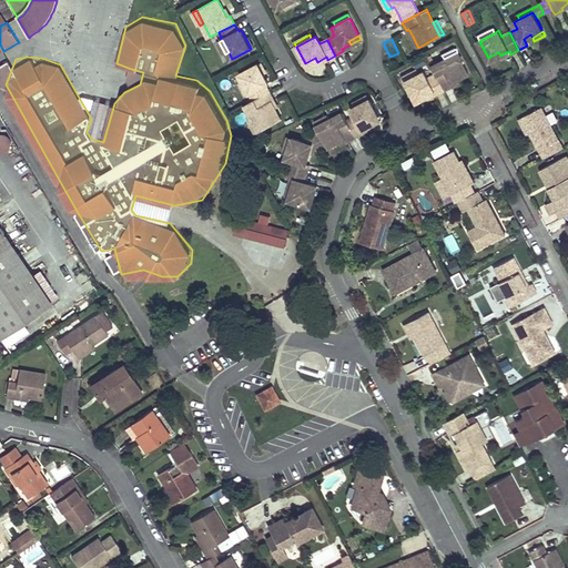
[(430,67),(435,74),(444,90),(452,85),(450,83),(458,80),(469,73),(457,52),(444,59),(430,67)]
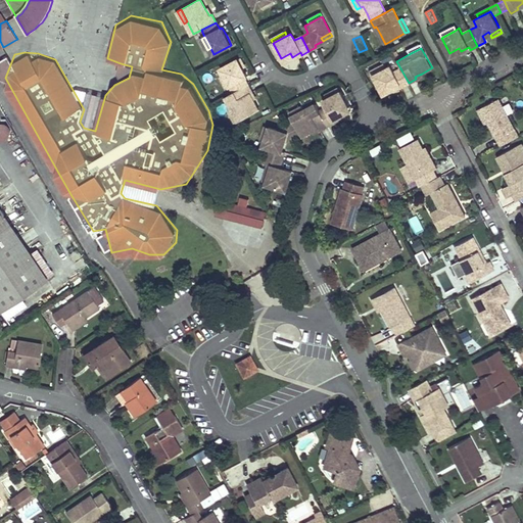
[(292,57),(290,53),(281,58),(283,61),(292,57)]
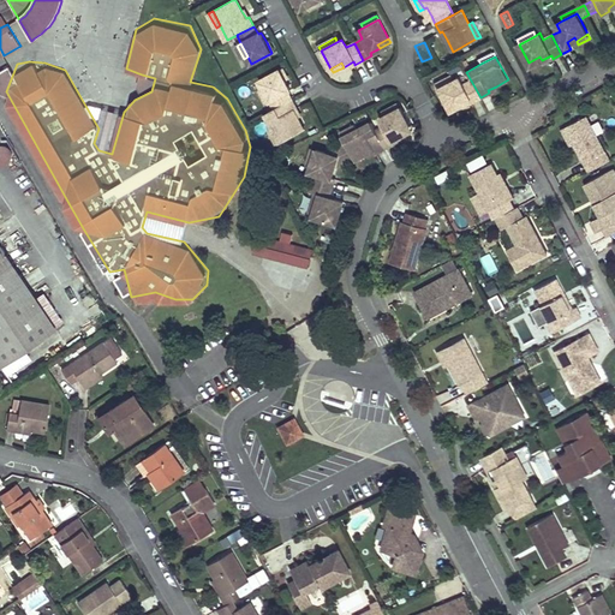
[(286,79),(280,69),(261,79),(264,87),(270,100),(275,108),(292,99),(288,91),(291,89),(286,79)]
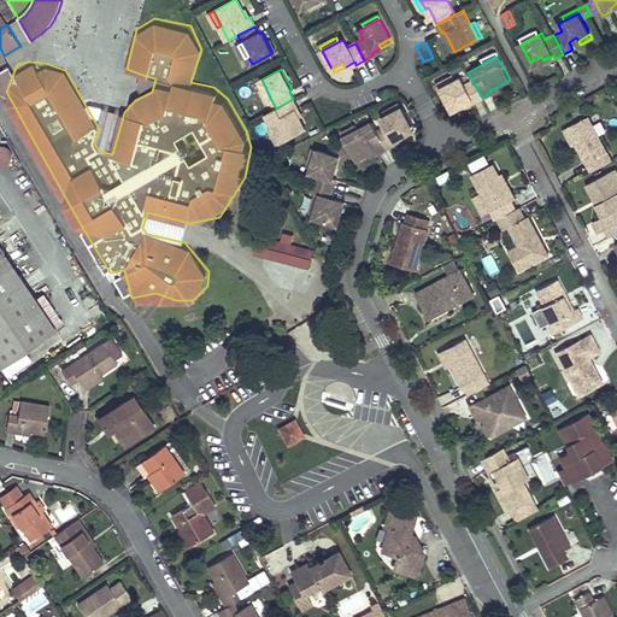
[(156,78),(142,75),(140,87),(145,95),(152,92),(156,78)]
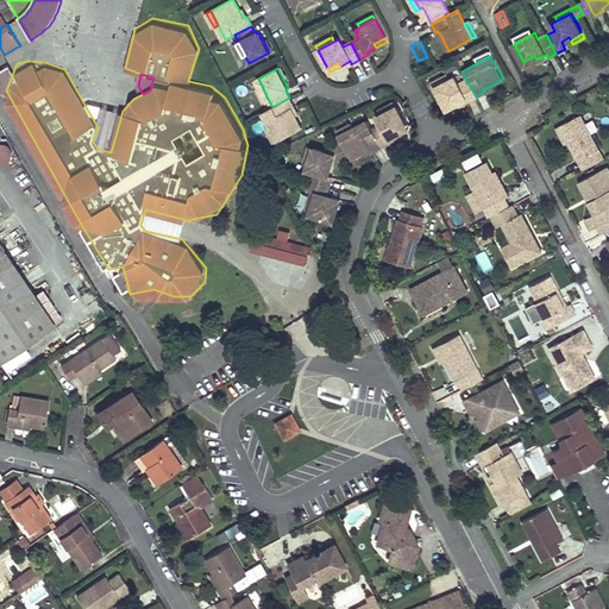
[(432,83),(434,87),(450,79),(447,75),(432,83)]
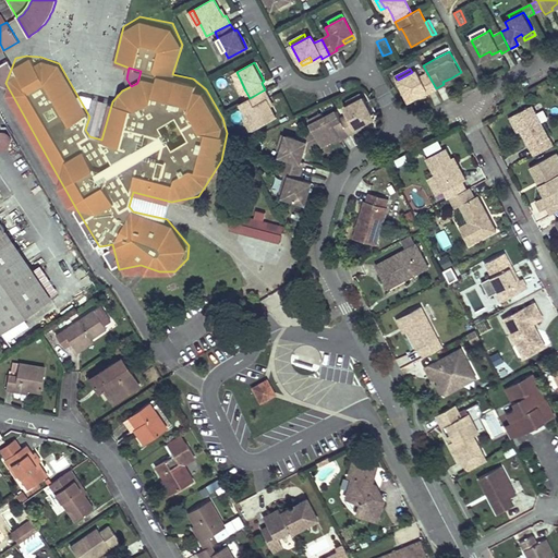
[(426,91),(427,93),(436,88),(427,73),(421,77),(416,70),(412,72),(398,80),(407,97),(416,92),(419,95),(426,91)]
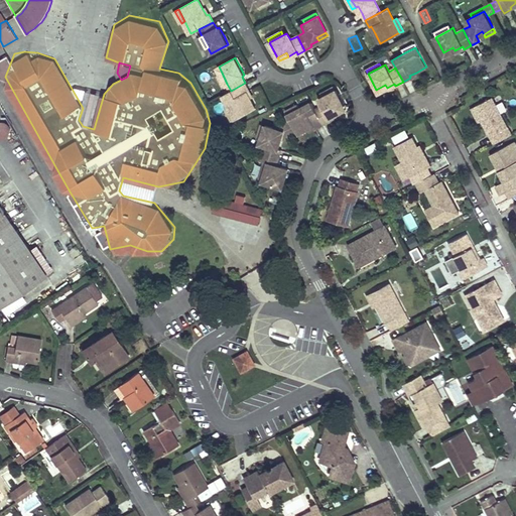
[(222,73),(218,75),(224,86),(227,84),(222,73)]
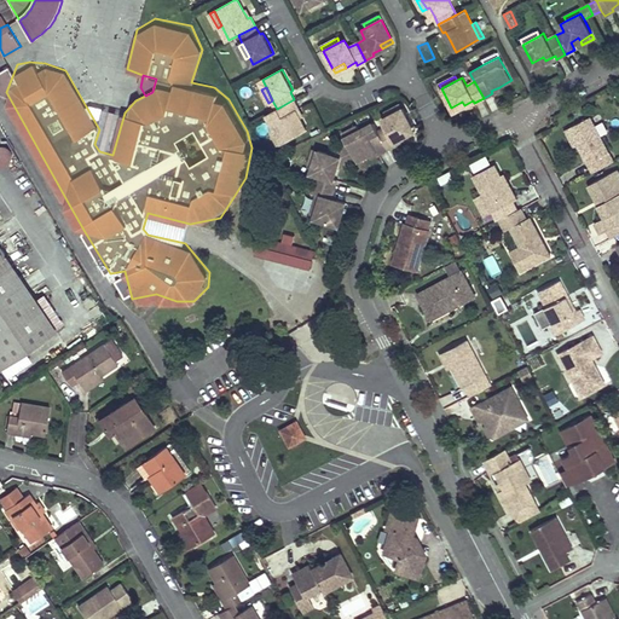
[(283,143),(307,131),(300,119),(296,110),(299,109),(294,99),(277,109),(267,114),(276,128),(283,143)]
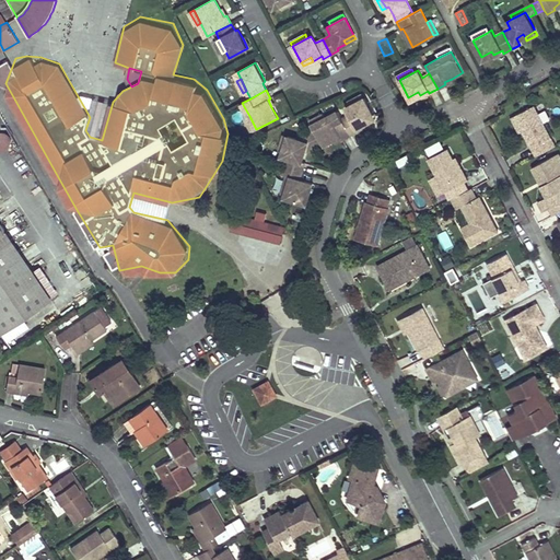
[(365,97),(363,94),(349,102),(350,105),(365,97)]
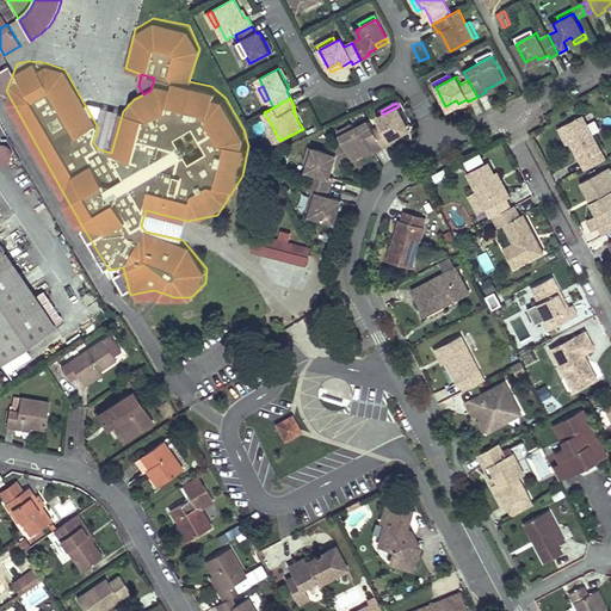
[(98,128),(93,142),(98,149),(111,153),(123,111),(103,106),(98,128)]
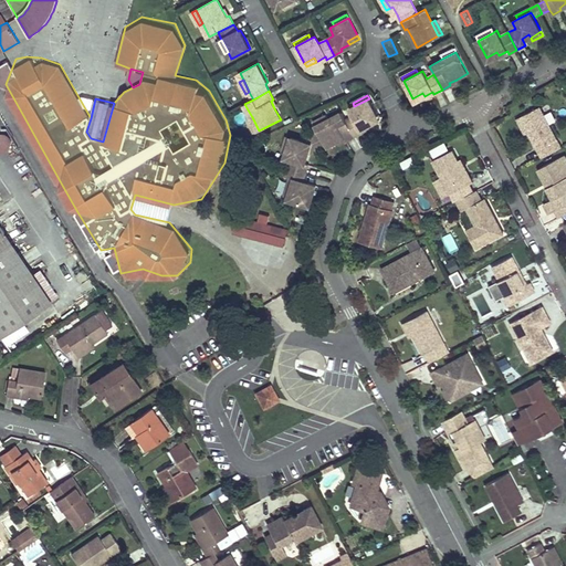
[(354,116),(346,121),(355,136),(363,132),(362,129),(369,125),(368,122),(378,116),(369,98),(354,106),(349,108),(354,116)]
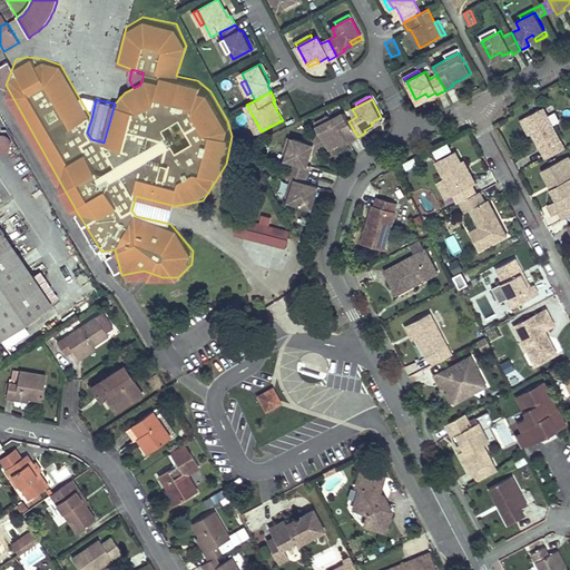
[(331,114),(342,109),(338,102),(327,108),(331,114)]
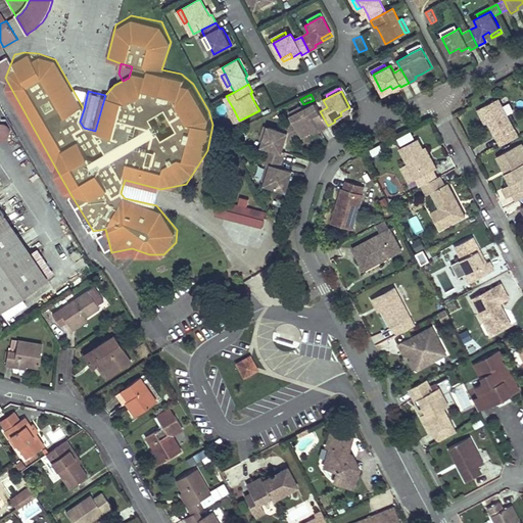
[(498,98),(481,108),(489,123),(502,145),(519,136),(498,98)]
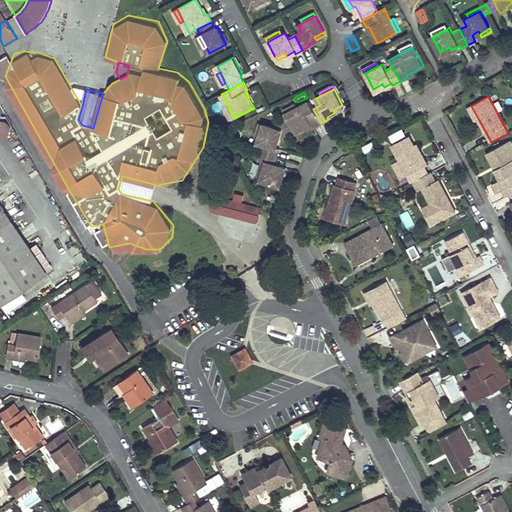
[(313,127),(321,123),(313,109),(309,101),(297,107),(285,114),(288,119),(294,130),(296,133),(306,128),(312,125),(313,127)]
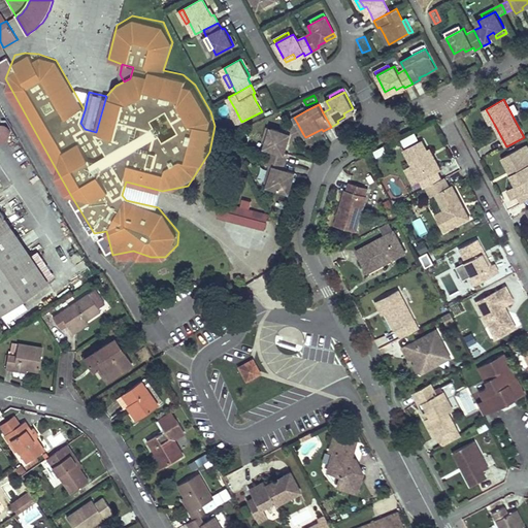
[(294,118),(306,110),(305,107),(293,114),(294,118)]
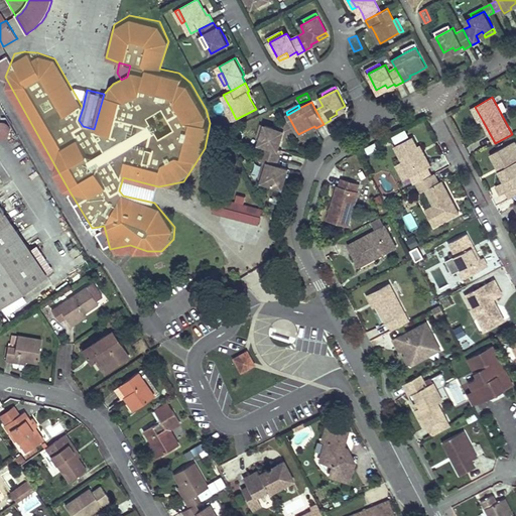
[(230,107),(226,108),(233,121),(236,119),(230,107)]
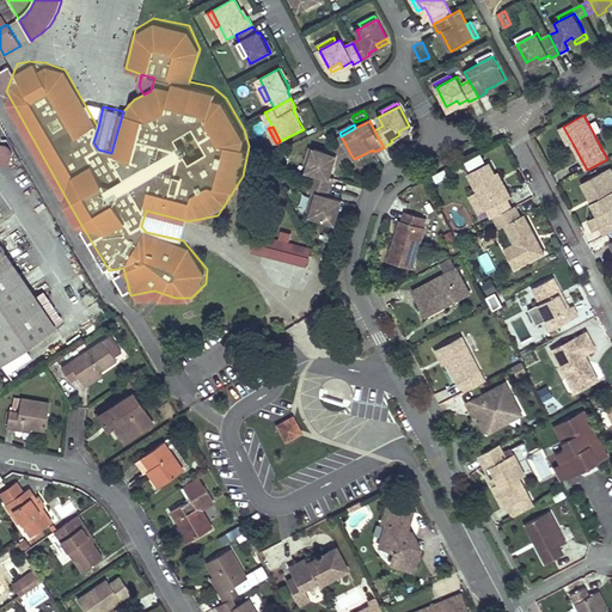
[(563,127),(560,128),(569,145),(573,144),(563,127)]
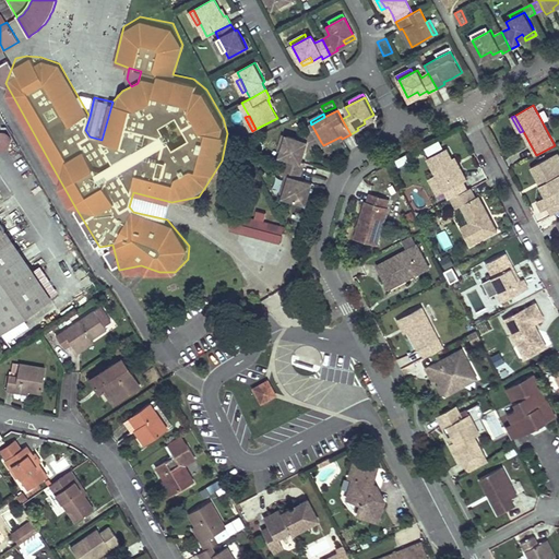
[(314,130),(310,132),(317,145),(321,142),(314,130)]
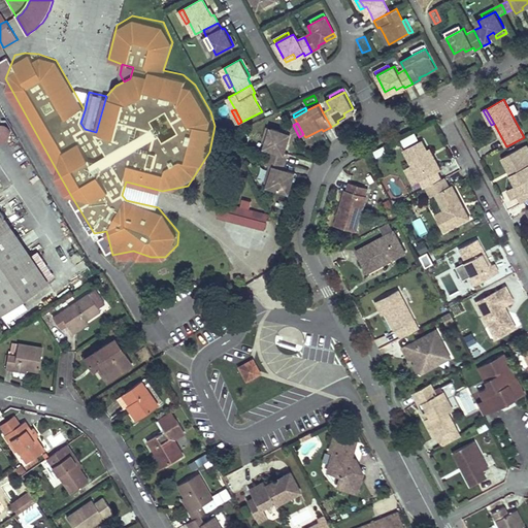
[(0,139),(9,140),(9,125),(0,125),(0,139)]
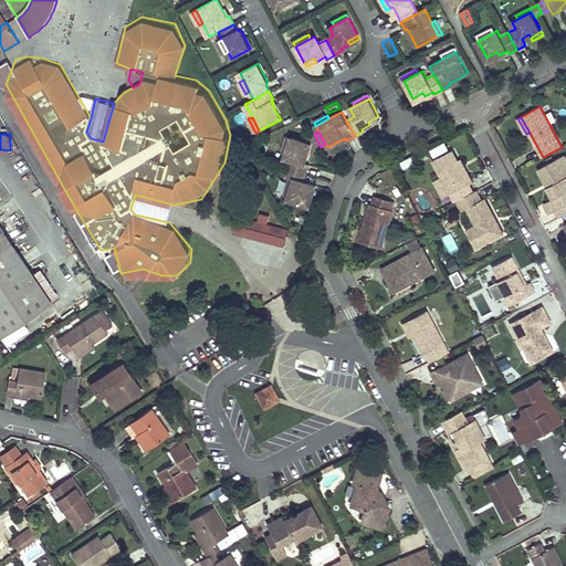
[(310,153),(321,147),(314,134),(303,140),(312,143),(310,153)]
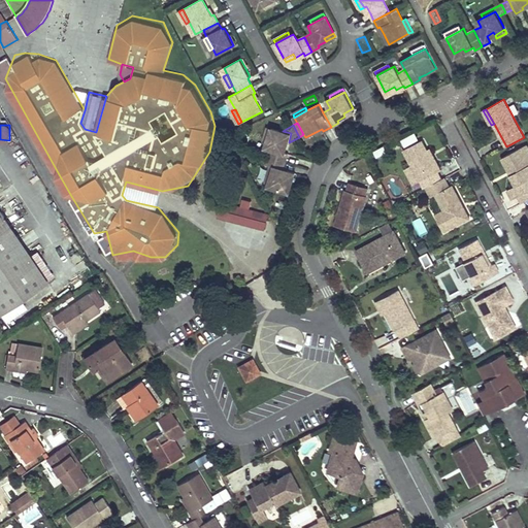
[(272,149),(269,156),(286,161),(288,153),(286,153),(283,152),(286,143),(288,144),(289,142),(291,133),(283,131),(272,128),(268,141),(266,146),(272,149)]
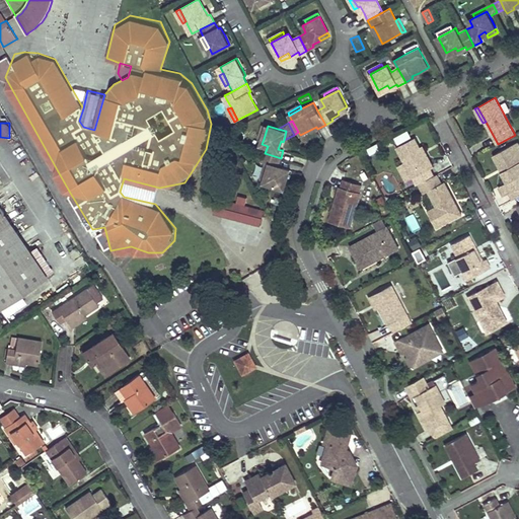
[(410,130),(393,134),(396,142),(412,138),(410,130)]
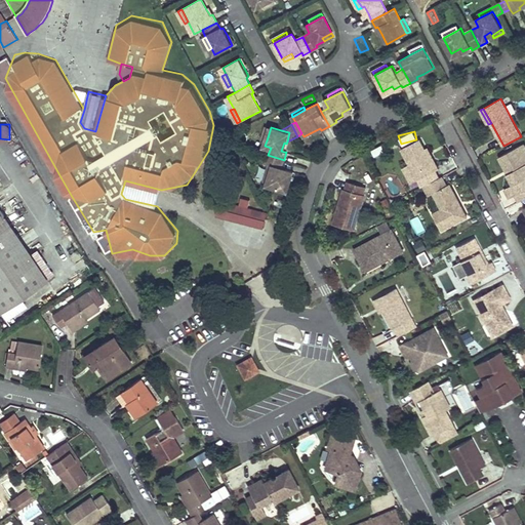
[(425,186),(440,177),(436,170),(439,169),(432,155),(429,156),(426,149),(425,148),(420,138),(402,149),(419,184),(421,187),(425,186)]
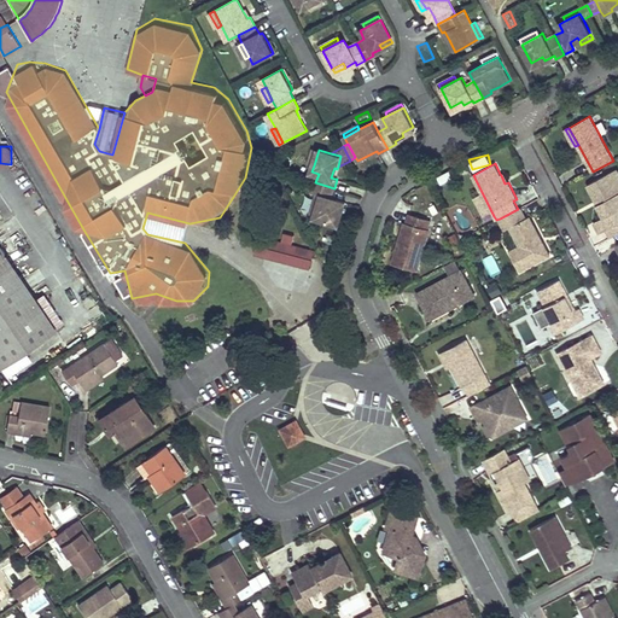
[(617,172),(617,169),(588,185),(595,198),(599,197),(602,202),(599,204),(605,216),(594,222),(600,233),(617,222),(617,172)]
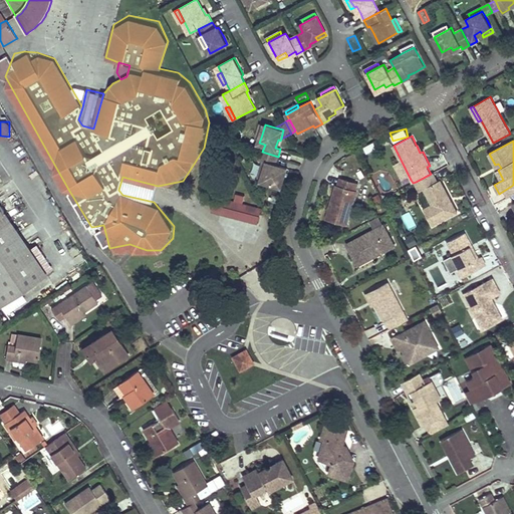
[(278,157),(262,152),(260,160),(264,162),(267,163),(262,181),(279,186),(282,176),(285,177),(288,168),(276,165),(278,157)]
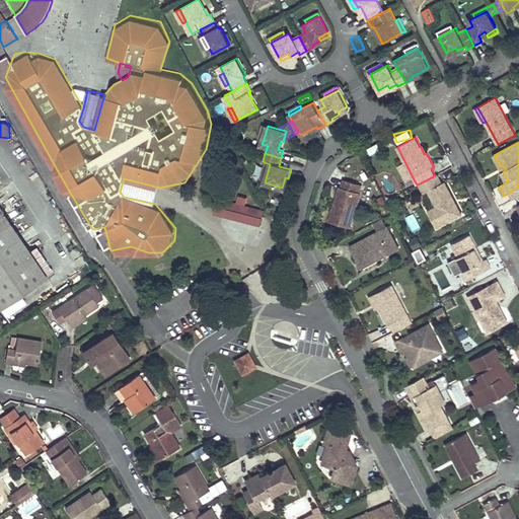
[(270,164),(267,163),(261,181),(265,182),(270,164)]
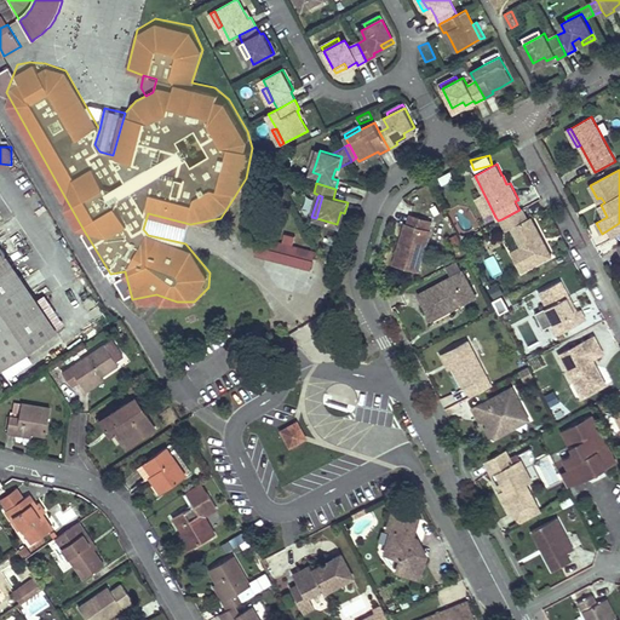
[(84,230),(69,205),(68,210),(79,229),(84,230)]
